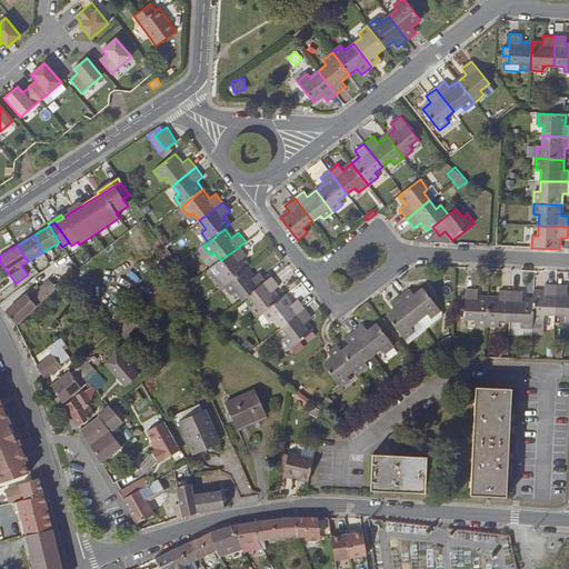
[(247,268),(240,260),(246,256),(239,247),(221,260),(216,265),(222,272),(218,277),(225,286),(247,268)]
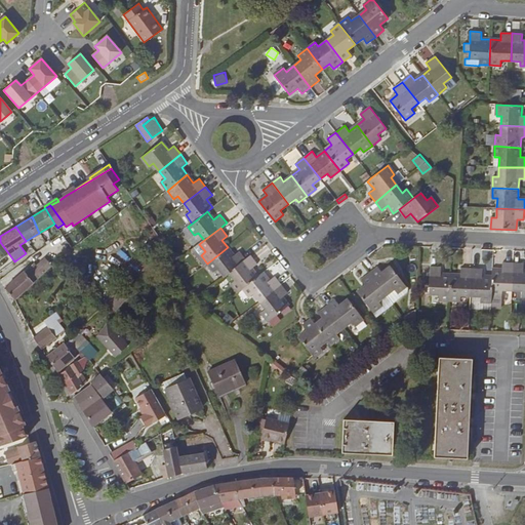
[(72,248),(62,234),(56,238),(67,252),(72,248)]
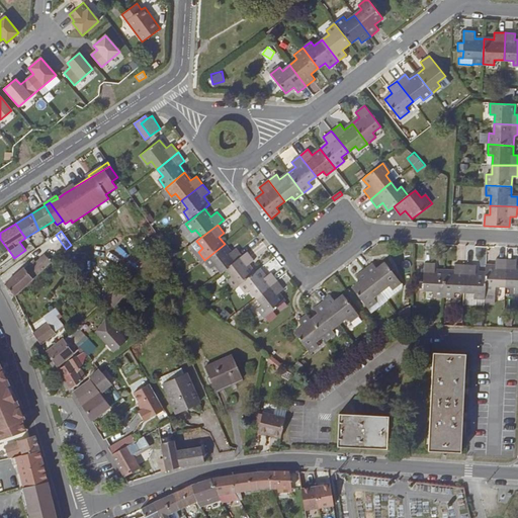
[(9,251),(0,239),(0,245),(6,254),(9,251)]
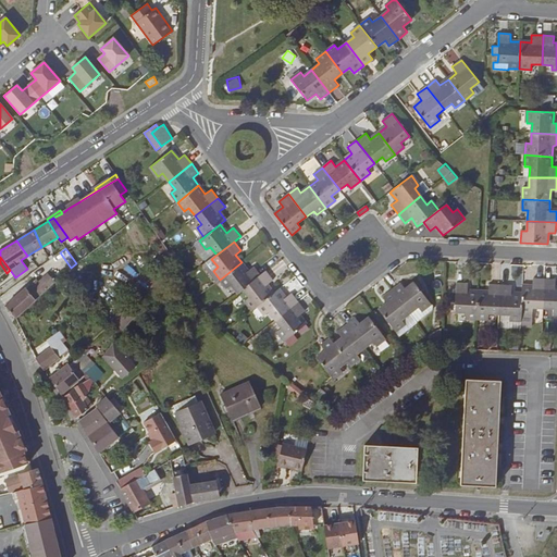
[(242,262),(220,280),(227,288),(231,285),(238,294),(243,289),(261,275),(254,267),(248,271),(242,262)]
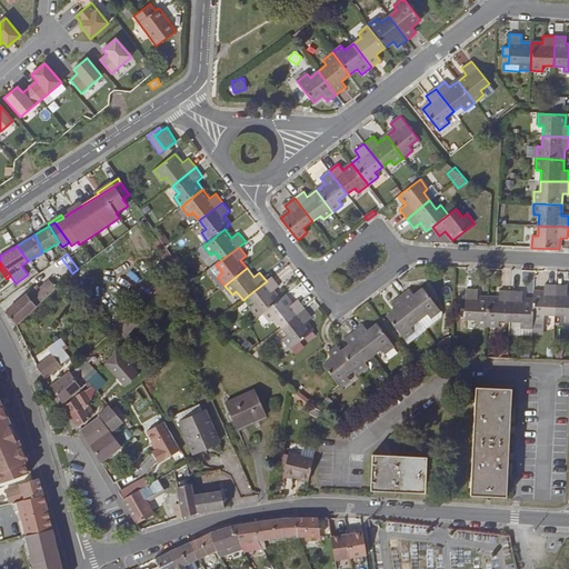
[(279,286),(271,277),(267,281),(248,296),(255,305),(250,308),(258,317),(262,312),(280,300),(272,291),(279,286)]
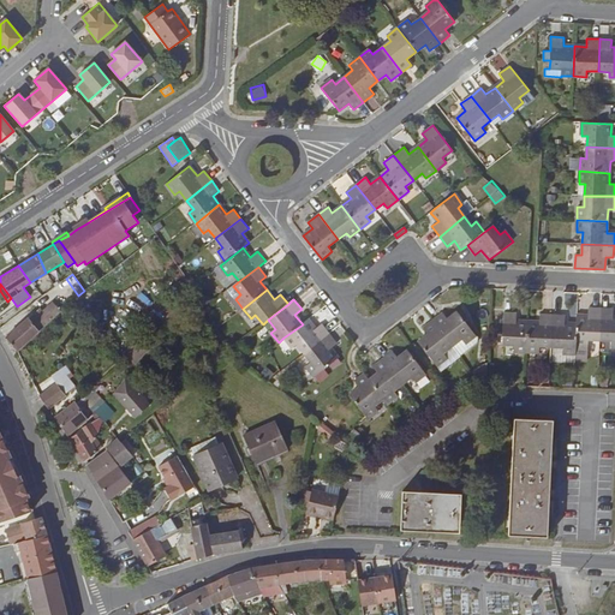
[(13,346),(18,351),(40,330),(61,310),(54,303),(42,314),(39,310),(6,338),(13,346)]
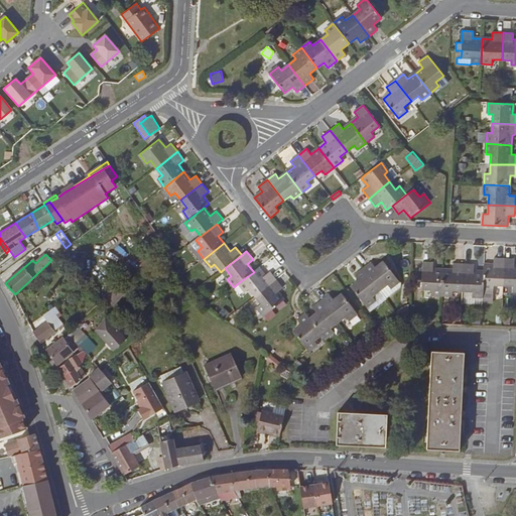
[(484,272),(483,289),(482,296),(482,301),(493,302),(493,284),(503,285),(504,258),(494,257),(494,265),(484,265),(484,272)]
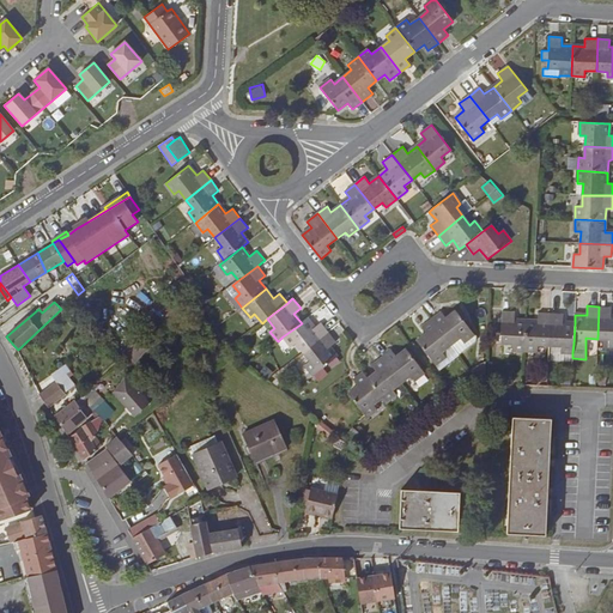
[(599,307),(598,339),(608,339),(608,345),(612,345),(612,315),(611,316),(611,308),(599,307)]
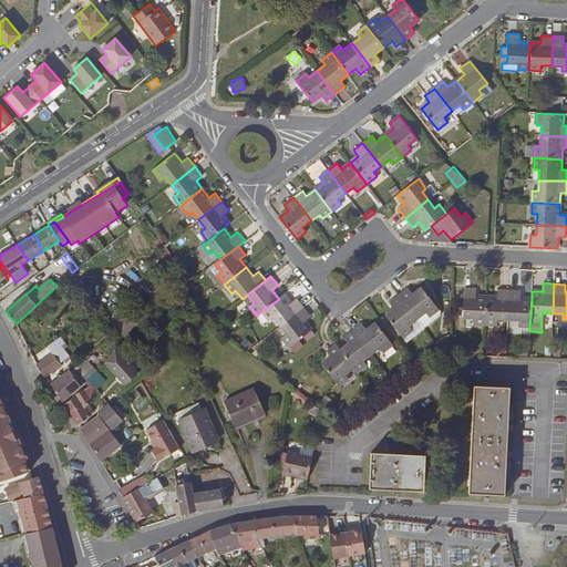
[(399,295),(416,319),(425,312),(429,317),(437,309),(422,287),(412,295),(408,288),(399,295)]
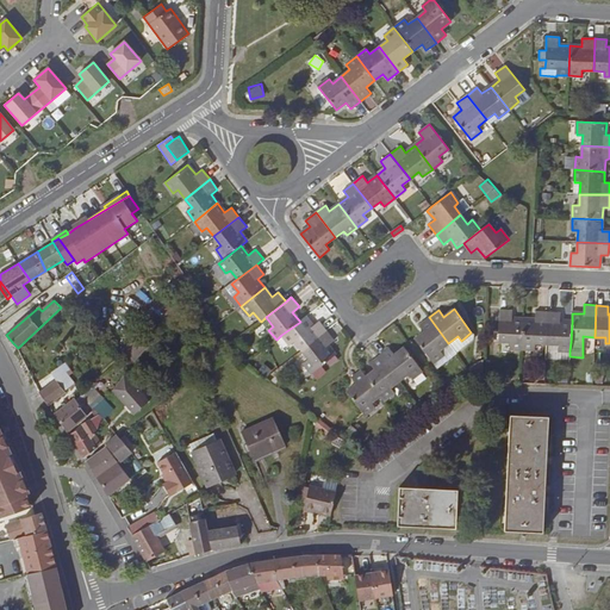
[(522,348),(523,319),(511,318),(511,310),(499,310),(498,342),(510,342),(510,348),(522,348)]
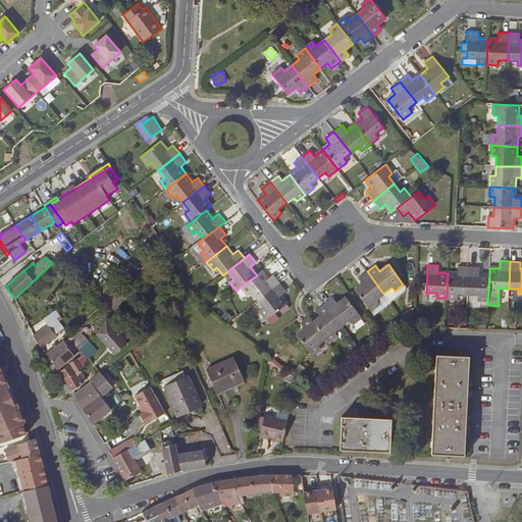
[(448,273),(447,298),(457,299),(458,294),(467,294),(469,267),(458,266),(458,273),(448,273)]
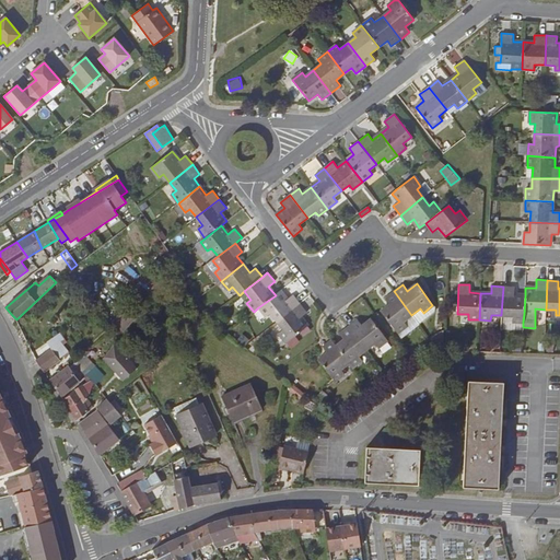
[(503,287),(501,315),(512,316),(512,322),(523,322),(524,314),(525,295),(514,295),(514,287),(503,287)]
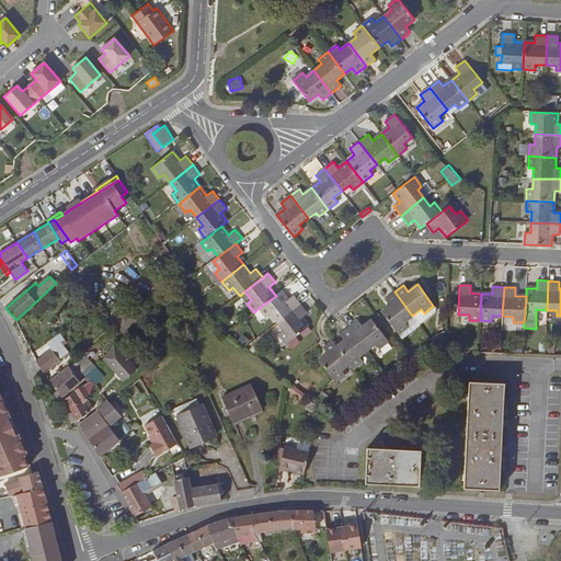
[(277,322),(300,304),(294,295),(288,300),(281,292),(276,296),(259,308),(266,318),(271,315),(277,322)]
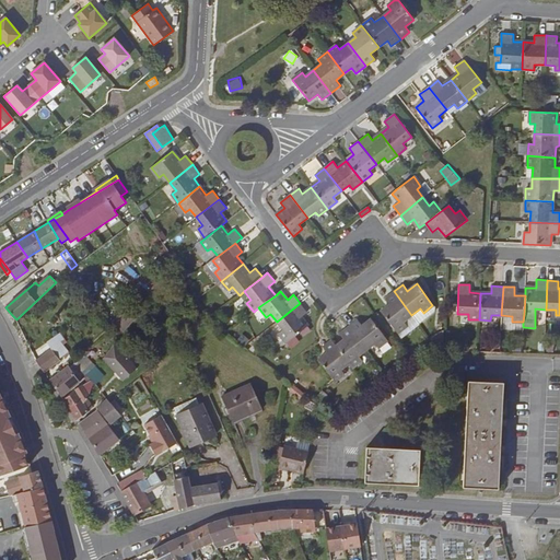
[(411,315),(394,291),(384,299),(389,305),(381,312),(397,334),(407,326),(404,322),(411,315)]
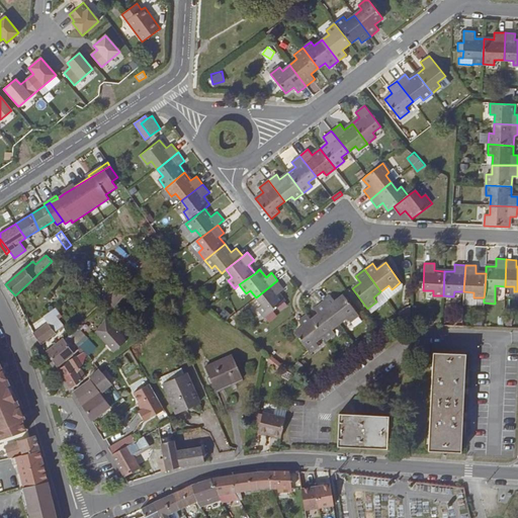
[(284,288),(277,280),(256,297),(261,305),(258,309),(264,317),(277,308),(283,303),(284,301),(278,293),(284,288)]
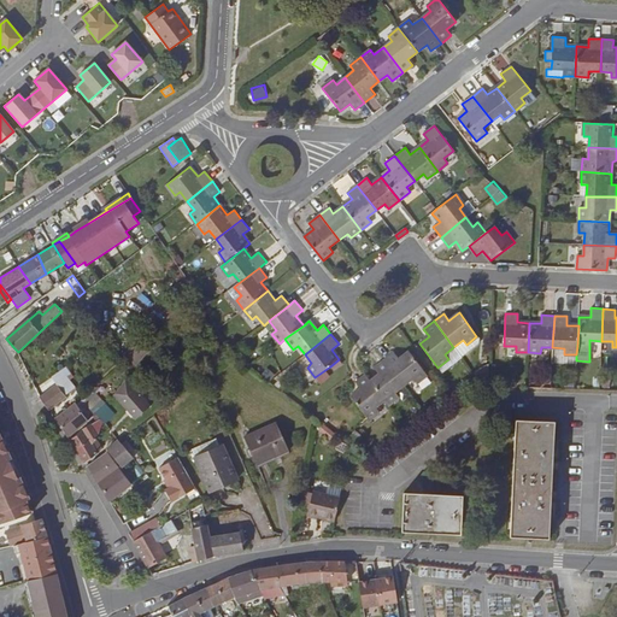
[(463,340),(453,347),(462,358),(479,344),(479,340),(476,336),(466,345),(463,340)]
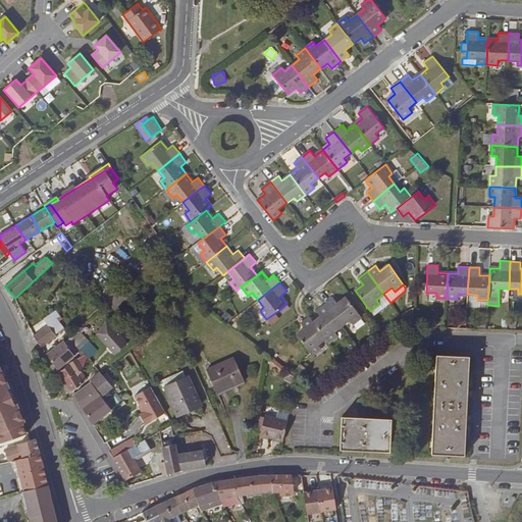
[(114,286),(104,301),(115,309),(125,295),(114,286)]
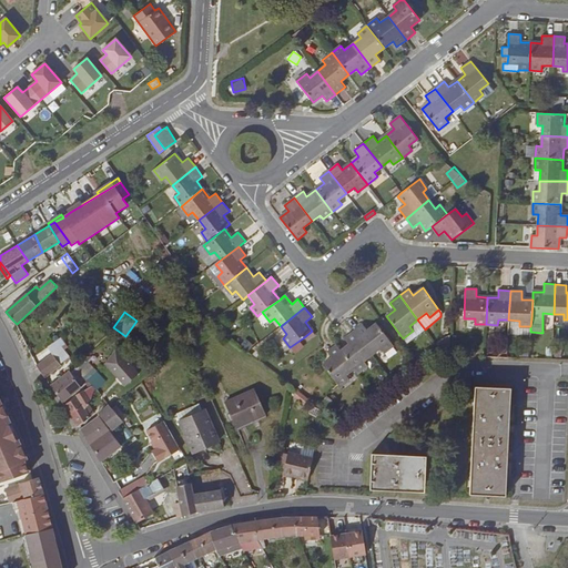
[(354,331),(372,355),(381,348),(384,353),(393,345),(376,323),(367,331),(363,324),(354,331)]
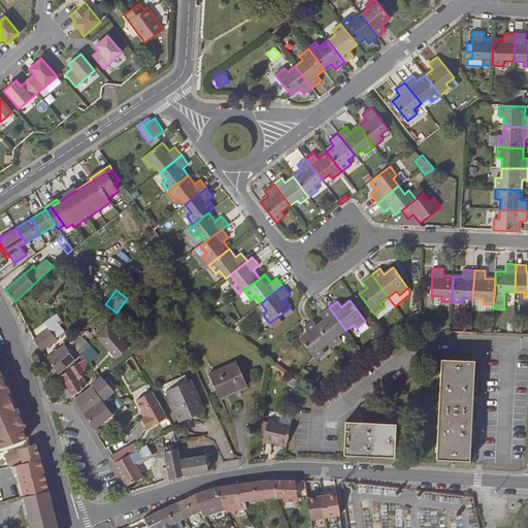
[(317,326),(329,342),(331,347),(341,340),(337,335),(345,330),(329,307),(320,315),(325,321),(317,326)]
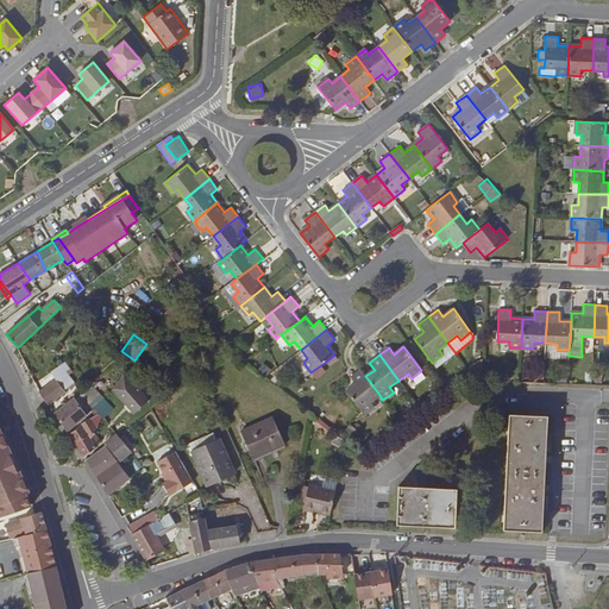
[(336,359),(333,356),(326,362),(330,365),(336,359)]
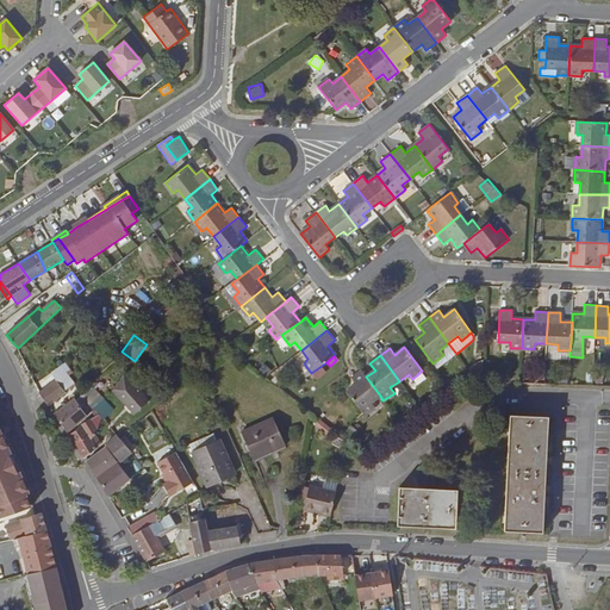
[(371,403),(380,396),(366,377),(361,369),(350,378),(356,385),(347,392),(365,416),(374,408),(371,403)]
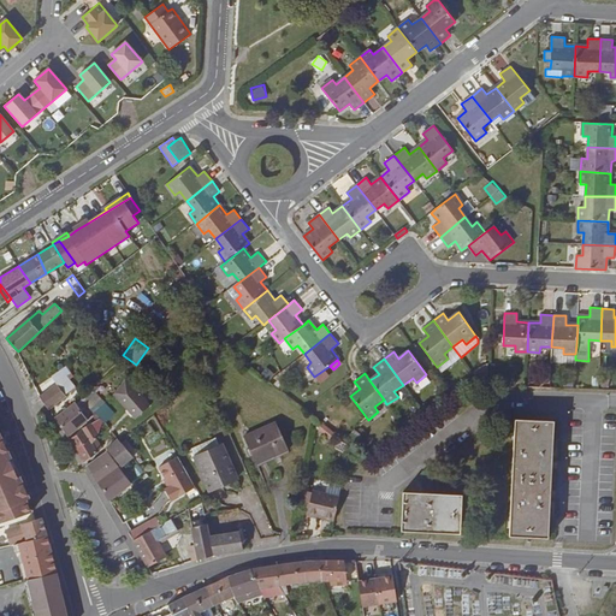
[(126,377),(111,391),(136,416),(150,402),(126,377)]
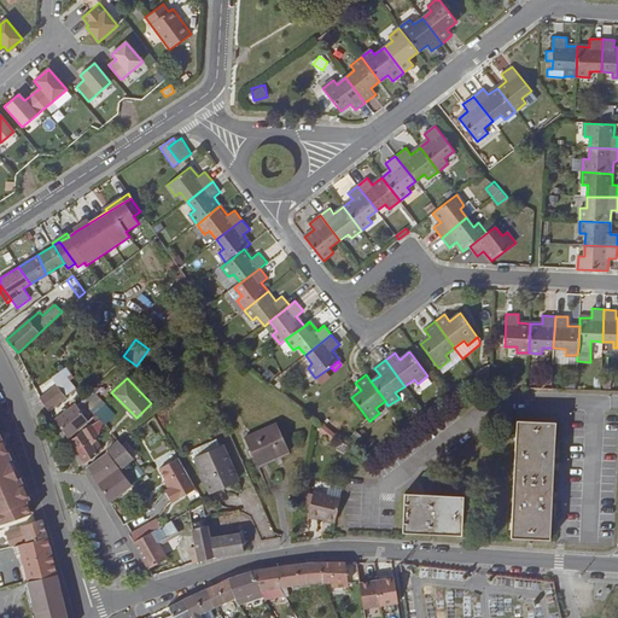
[(70,379),(59,388),(65,396),(76,388),(70,379)]
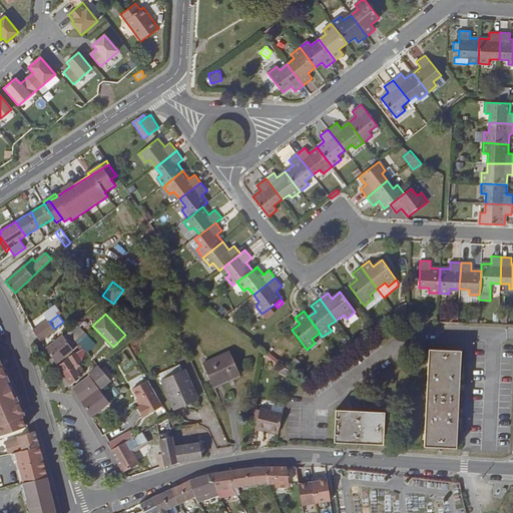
[(47,320),(33,330),(40,341),(55,330),(54,329),(49,322),(47,320)]
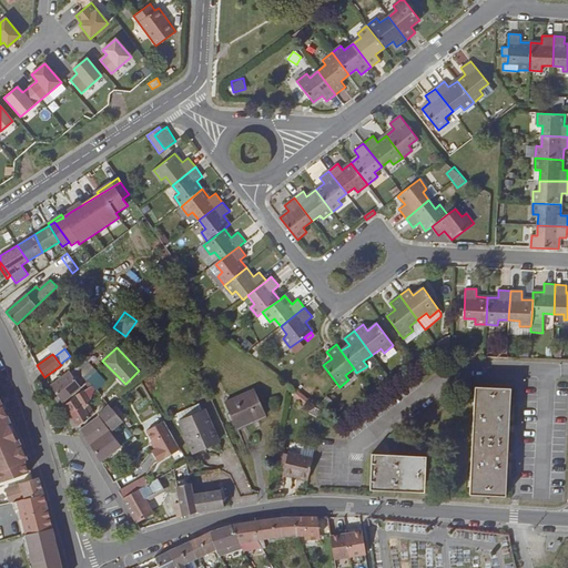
[(92,367),(87,359),(78,366),(71,372),(75,379),(82,374),(82,376),(92,367)]
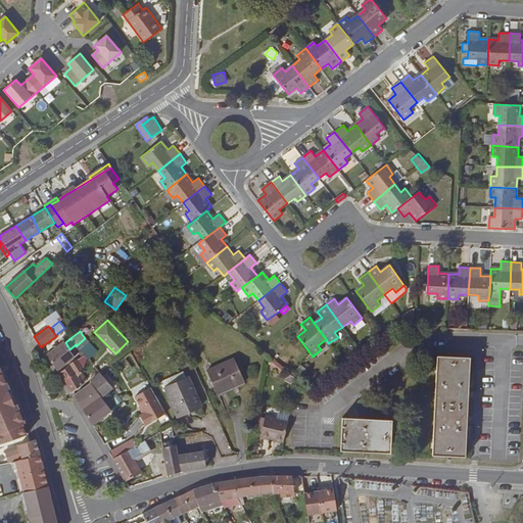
[(65,342),(64,341),(46,354),(57,371),(75,357),(69,349),(65,342)]
